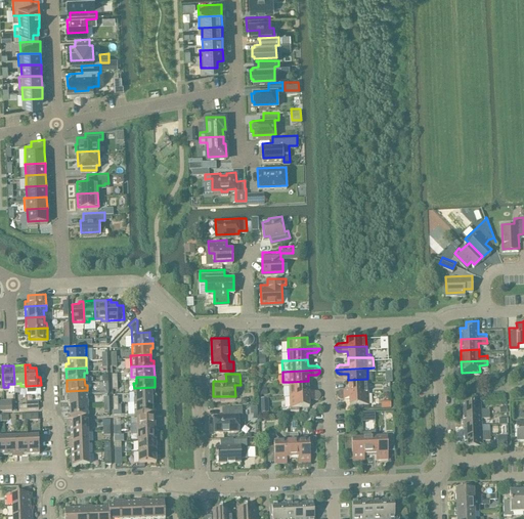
[(337,390),(337,391),(368,390),(367,379),(348,380),(349,386),(341,387),(340,387),(339,387),(338,388),(338,389),(337,389),(337,390)]
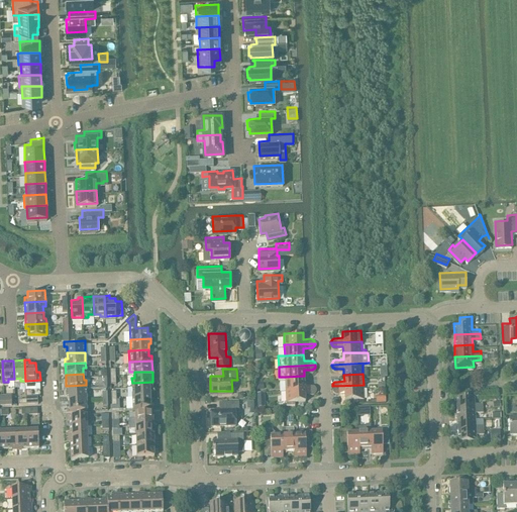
[(305,383),(304,376),(285,377),(286,388),(316,387),(316,386),(316,385),(315,384),(314,383),(313,383),(312,383),(305,383)]
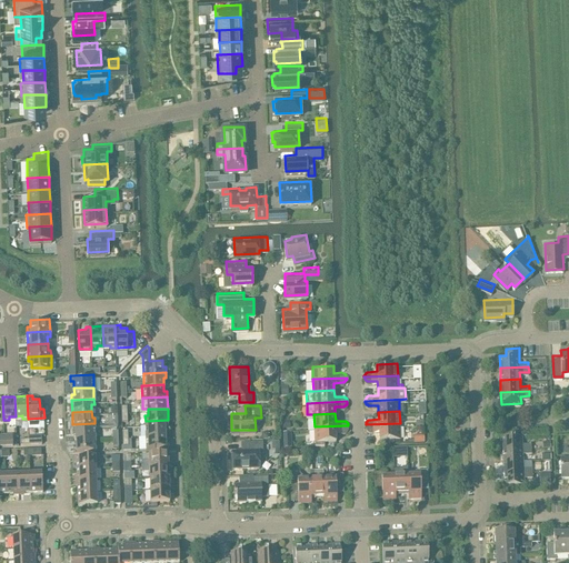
[(146,421),(146,433),(166,432),(166,425),(168,425),(168,420),(146,421)]
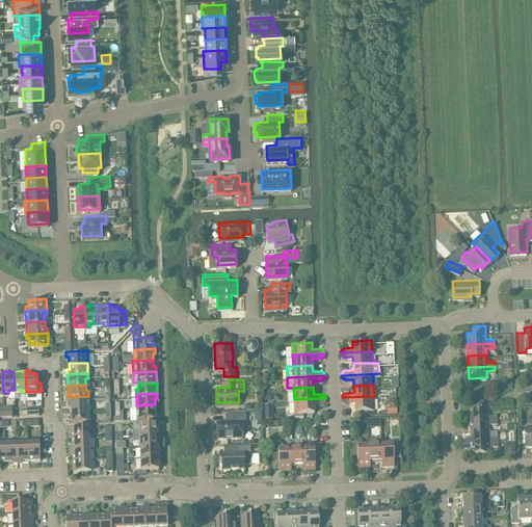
[(71,401),(71,407),(89,407),(88,396),(68,397),(68,401),(71,401)]
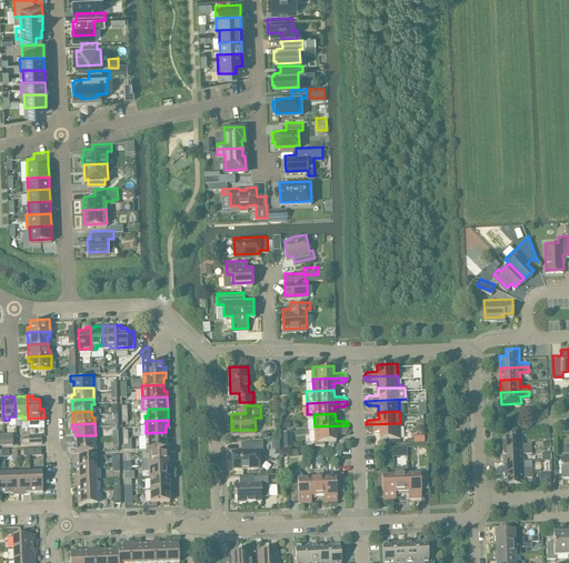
[(400,423),(366,424),(366,425),(367,426),(367,428),(368,428),(368,429),(369,429),(370,430),(371,430),(379,429),(379,436),(400,435),(400,423)]
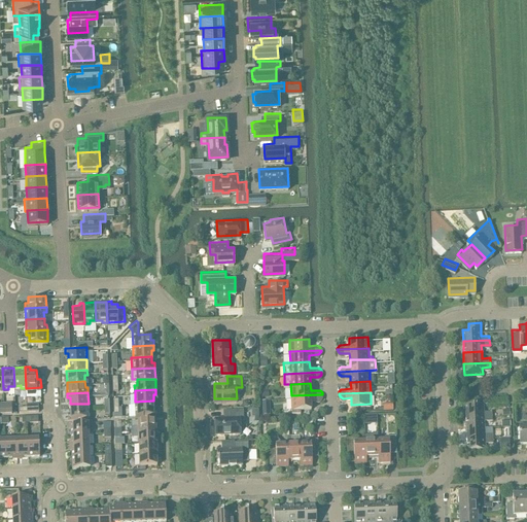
[(322,394),(291,395),(291,410),(296,410),(295,407),(311,406),(311,399),(318,399),(319,398),(320,398),(321,397),(322,396),(322,395),(322,394)]
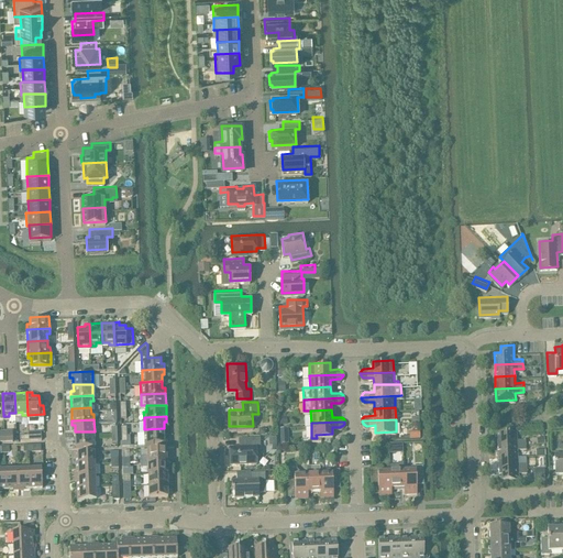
[(164,435),(164,428),(144,429),(144,441),(167,440),(167,435),(164,435)]
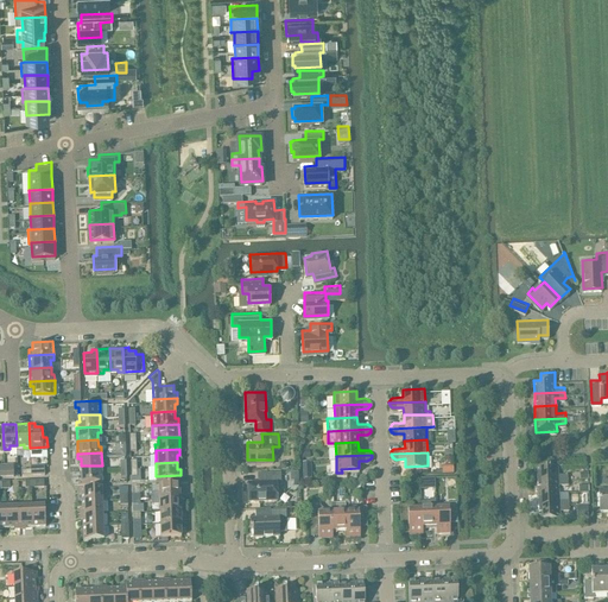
[(537,464),(537,477),(568,475),(568,470),(558,470),(558,463),(537,464)]
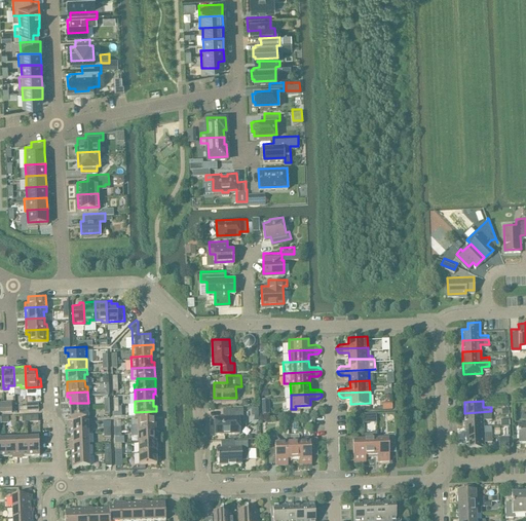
[(88,414),(88,403),(70,403),(70,409),(68,410),(68,415),(88,414)]
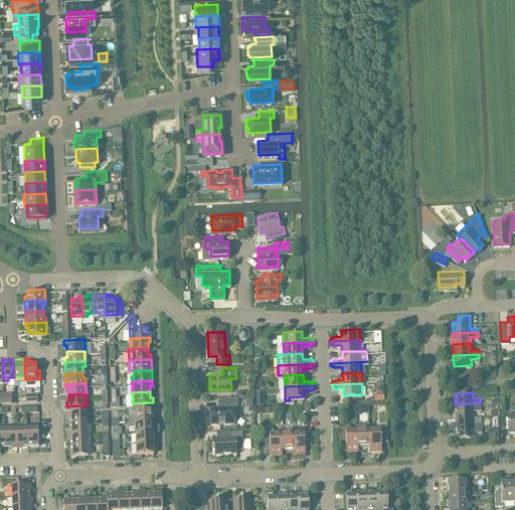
[(238,407),(237,396),(223,396),(223,404),(210,405),(210,421),(234,420),(234,407),(238,407)]
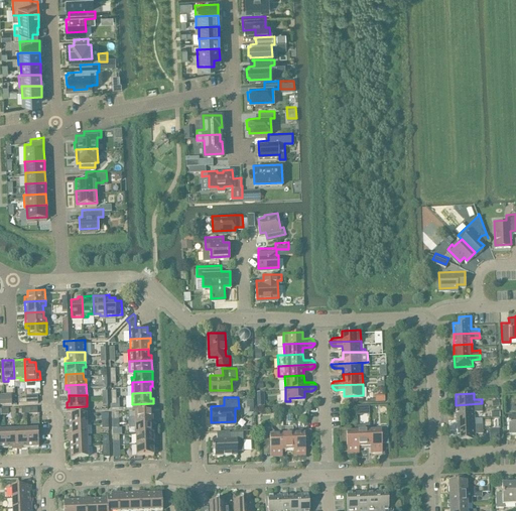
[(482,408),(482,403),(456,405),(457,415),(474,415),(474,408),(482,408)]
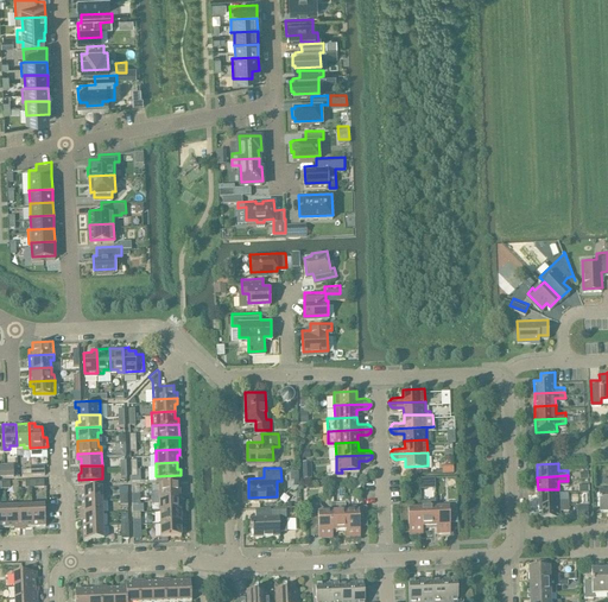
[(159,481),(159,494),(181,493),(181,490),(179,480),(159,481)]
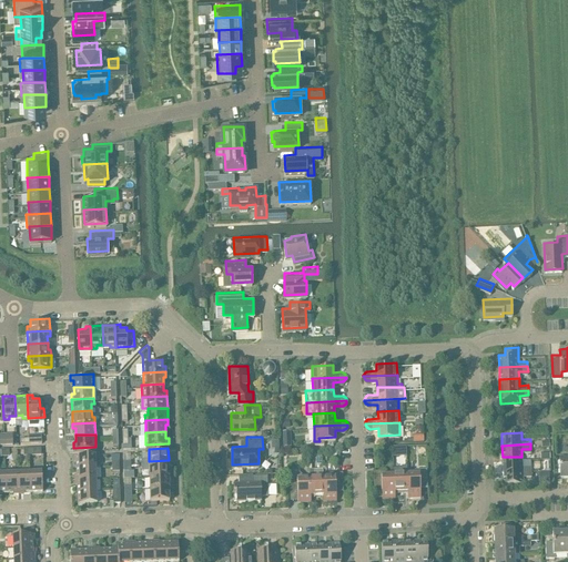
[(75,455),(77,463),(95,463),(95,451),(75,452),(75,455)]
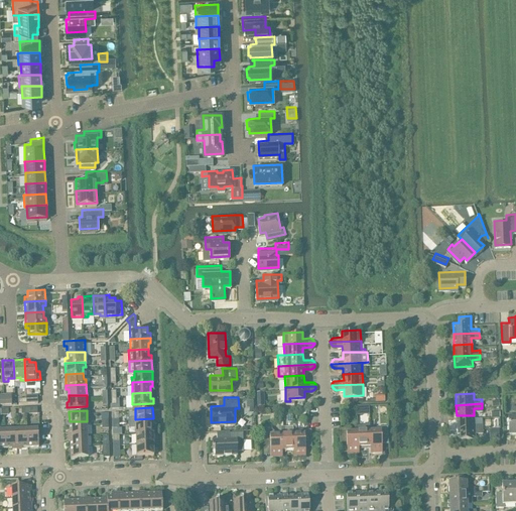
[(474,415),(457,415),(457,426),(457,427),(483,425),(483,421),(475,421),(474,415)]
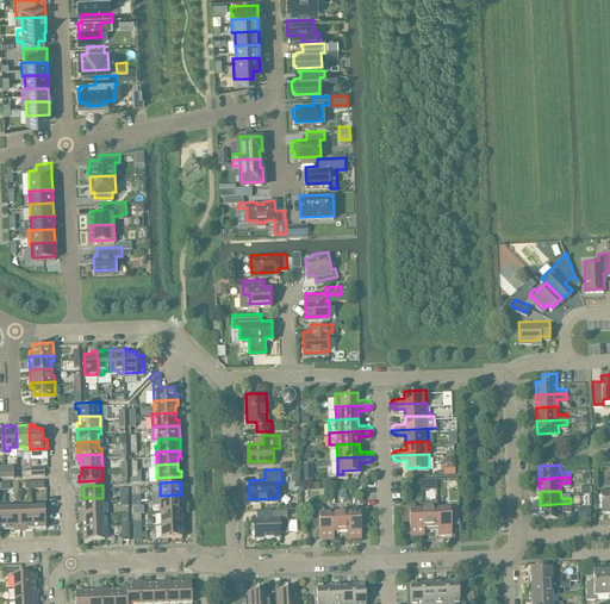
[(160,496),(161,509),(181,508),(181,498),(181,494),(160,496)]
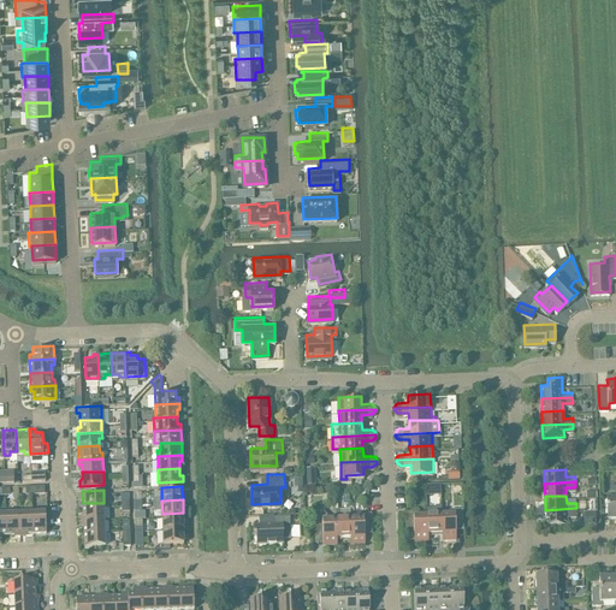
[(427,531),(428,531),(442,529),(443,529),(442,510),(442,501),(436,501),(436,503),(427,503),(427,511),(427,531)]
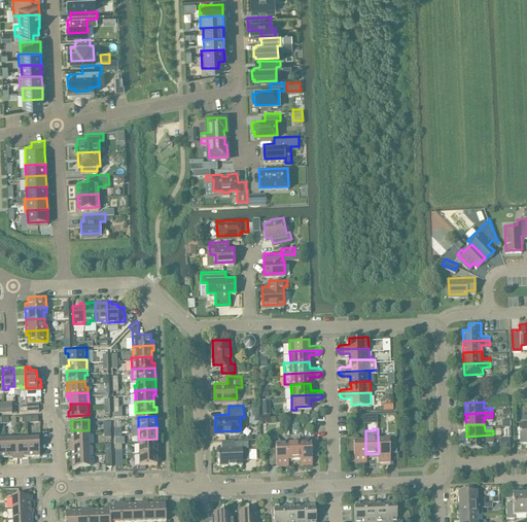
[(71,440),(70,440),(70,442),(90,442),(89,436),(89,430),(71,430),(71,436),(71,440)]
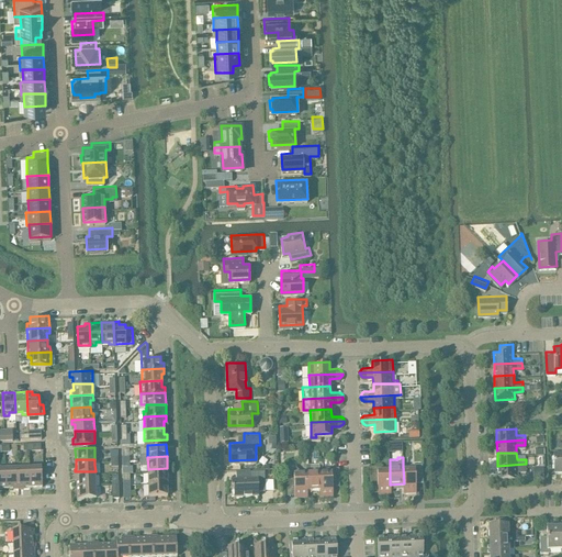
[(307,493),(307,487),(306,488),(306,470),(299,470),(299,466),(293,460),(284,460),(284,470),(287,470),(288,480),(294,480),(294,493),(307,493)]
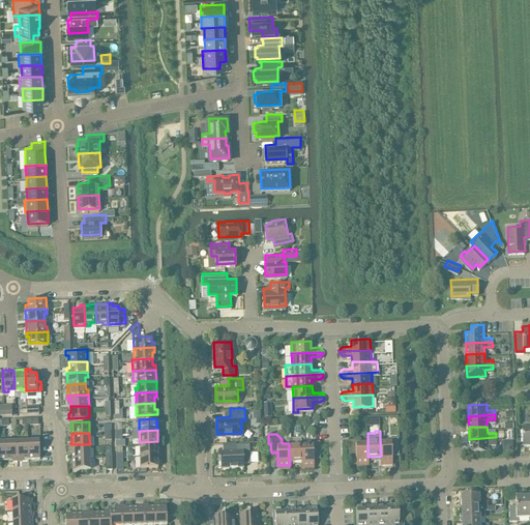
[(387,439),(380,439),(381,456),(380,456),(381,461),(392,461),(392,449),(399,449),(399,434),(387,435),(387,439)]
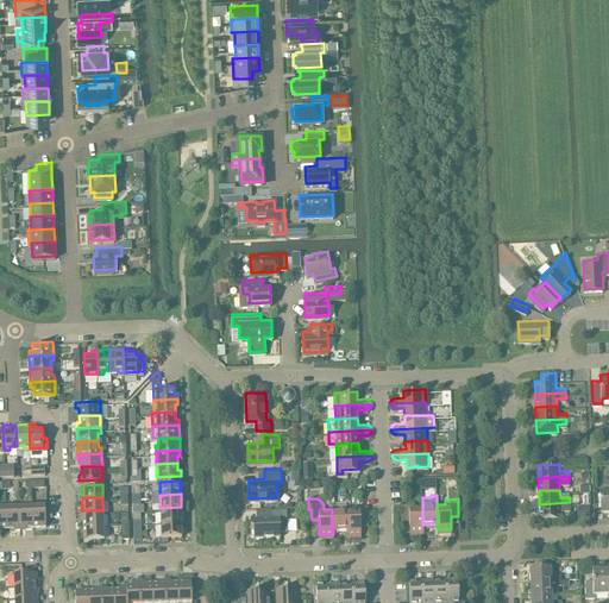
[(332,528),(333,527),(346,527),(347,527),(346,508),(338,508),(337,500),(331,500),(332,509),(332,528)]
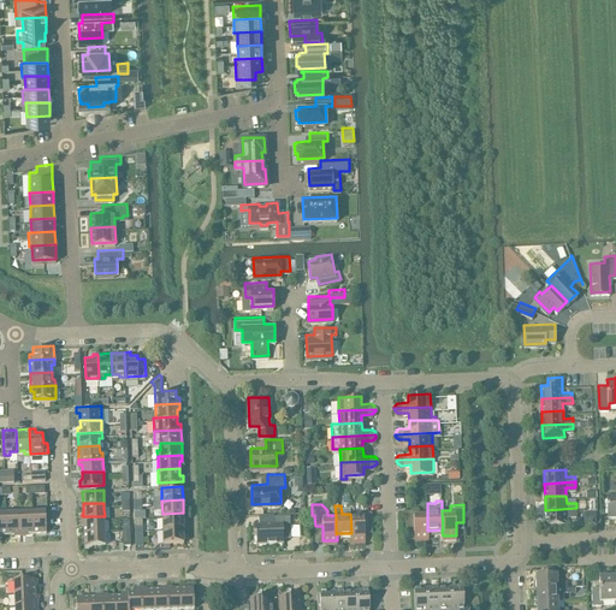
[(427,531),(427,511),(419,511),(419,507),(406,507),(406,525),(414,525),(414,537),(428,537),(428,531),(427,531)]
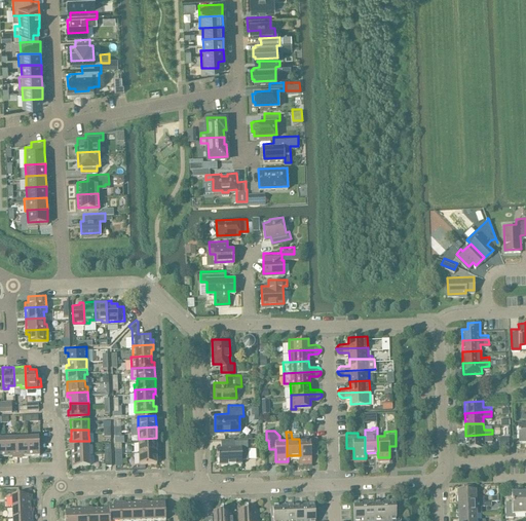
[(20,452),(28,452),(28,434),(16,435),(17,453),(20,453),(20,452)]
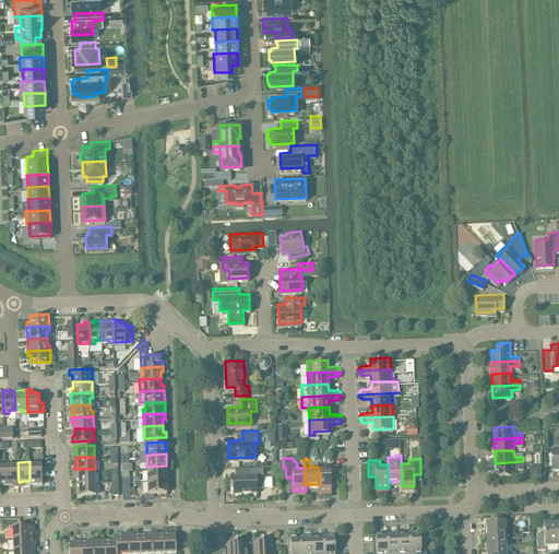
[(42,461),(30,461),(30,481),(42,480),(42,461)]
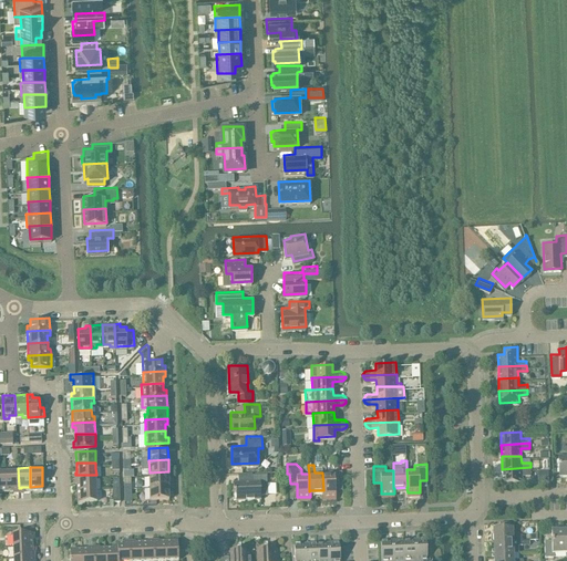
[(330,473),(322,473),(323,490),(322,490),(323,496),(336,496),(336,485),(342,484),(342,467),(330,468),(330,473)]
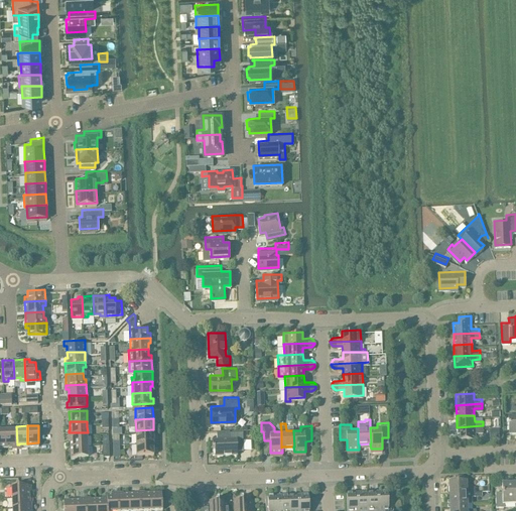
[(483,425),(457,427),(458,437),(475,436),(475,430),(483,430),(483,426),(483,425)]
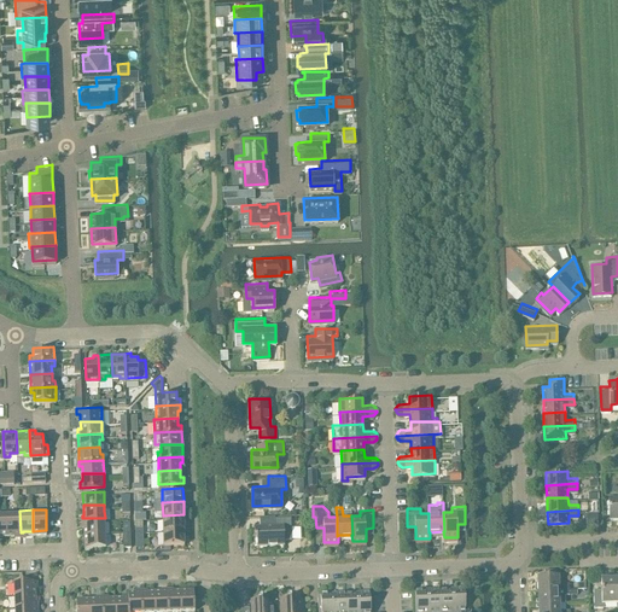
[(19,511),(6,511),(7,532),(17,531),(17,532),(21,532),(19,511)]
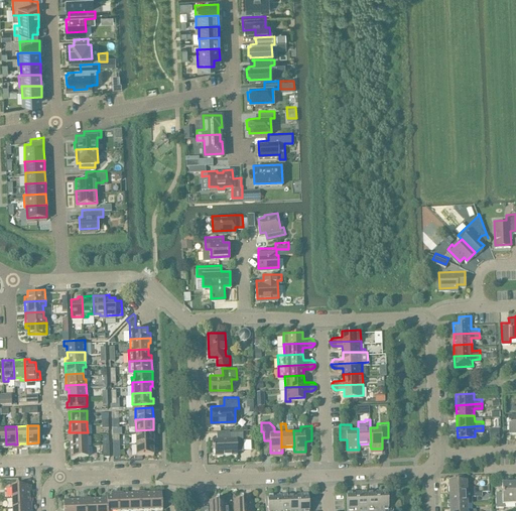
[(153,438),(153,429),(136,430),(136,441),(154,440),(154,438),(153,438)]
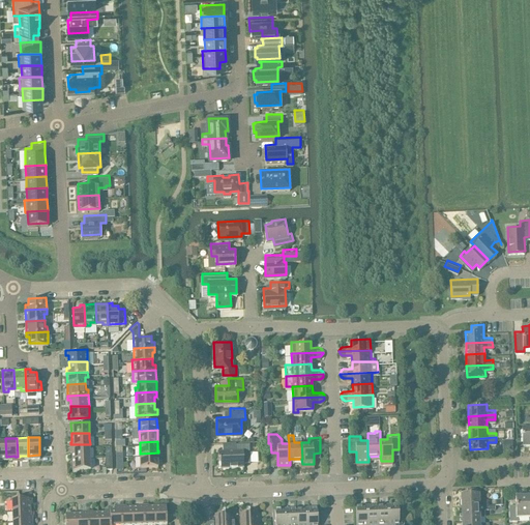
[(249,460),(249,441),(236,441),(236,448),(218,448),(218,457),(217,457),(218,465),(244,464),(243,460),(249,460)]
